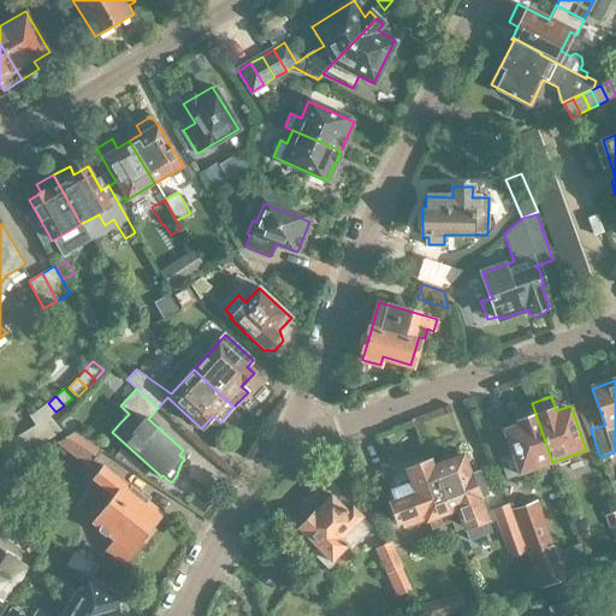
[(40,409),(46,420),(51,416),(55,412),(48,403),(43,407),(40,409)]
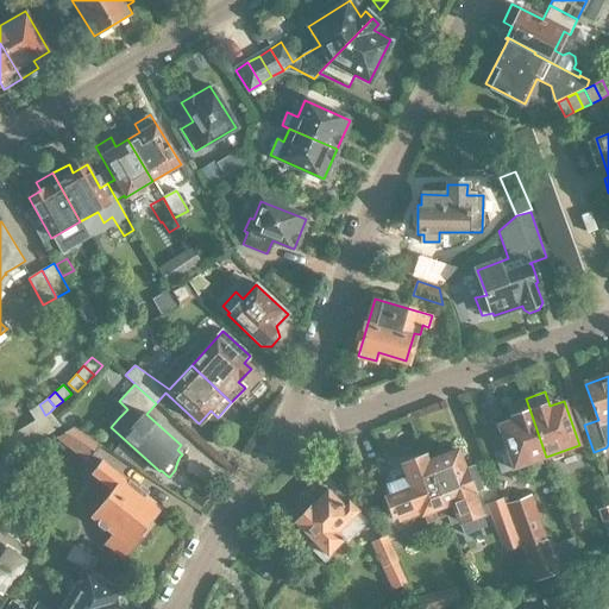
[(546,457),(526,399),(513,402),(506,406),(512,420),(497,425),(513,470),(546,457)]
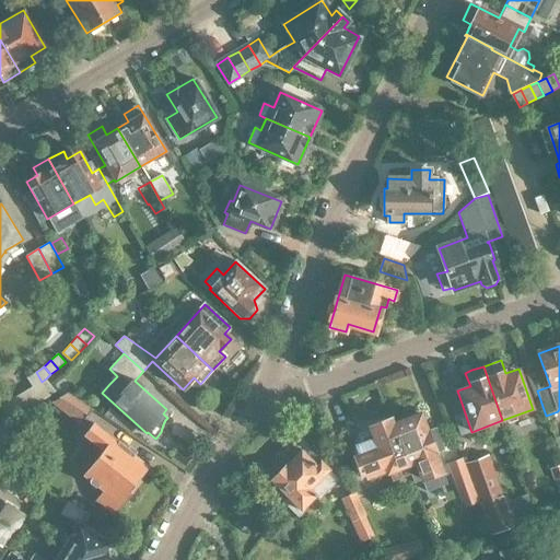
[(33,386),(42,382),(36,372),(27,378),(33,386)]
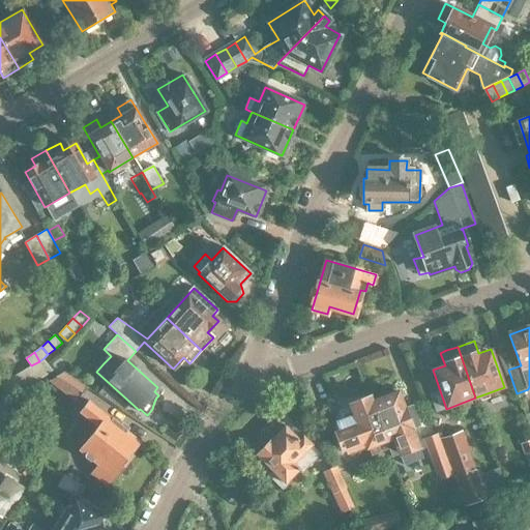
[(41,366),(47,375),(54,370),(47,362),(41,366)]
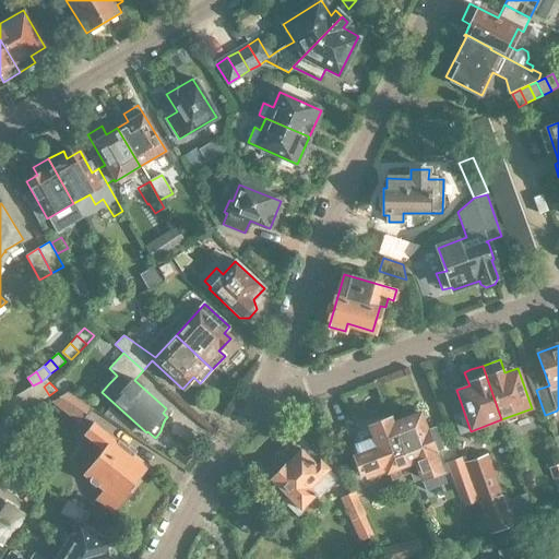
[(46,397),(49,395),(44,387),(39,390),(36,391),(42,401),(46,397)]
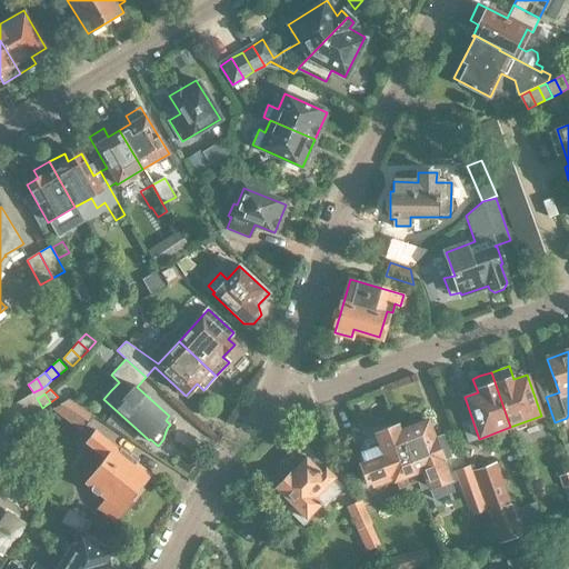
[(67,393),(55,409),(82,430),(93,416),(67,393)]
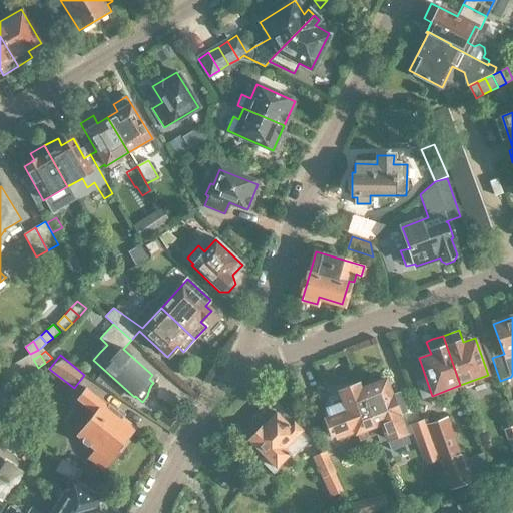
[(0,361),(5,370),(13,365),(13,364),(9,357),(0,361)]
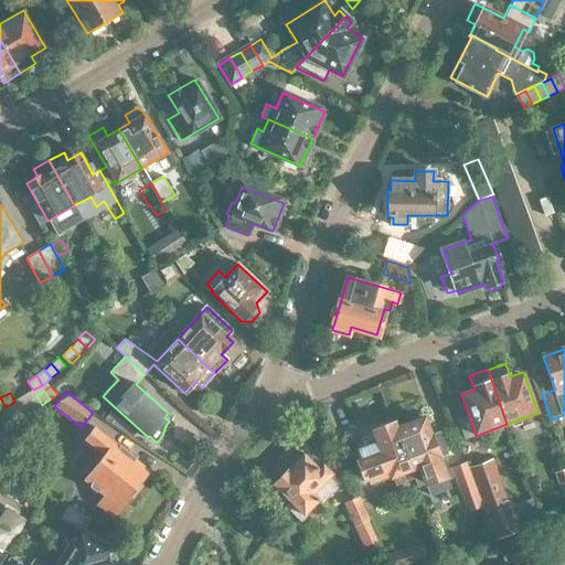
[(34,409),(42,405),(36,395),(29,401),(34,409)]
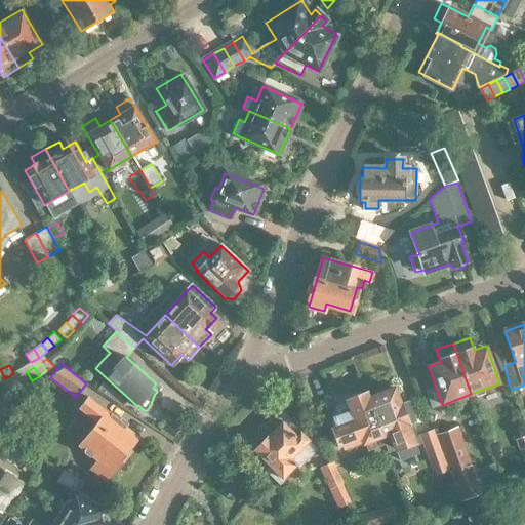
[(25,385),(32,380),(27,372),(19,375),(25,385)]
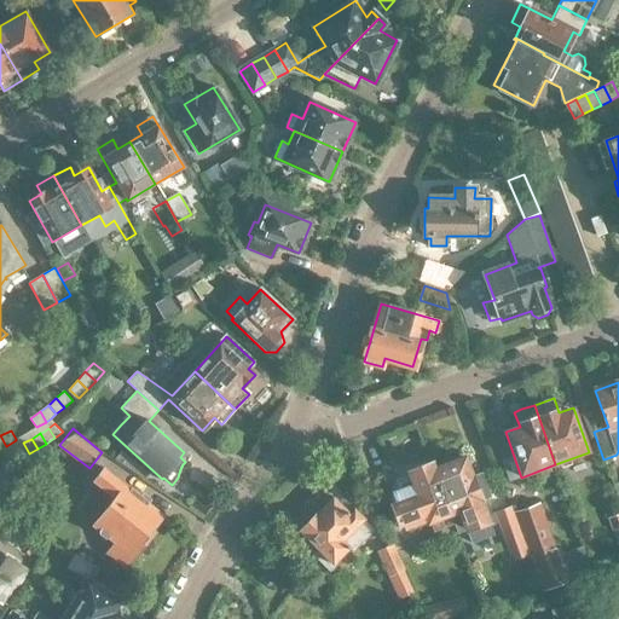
[(22,458),(29,453),(23,443),(16,447),(13,449),(18,460),(22,458)]
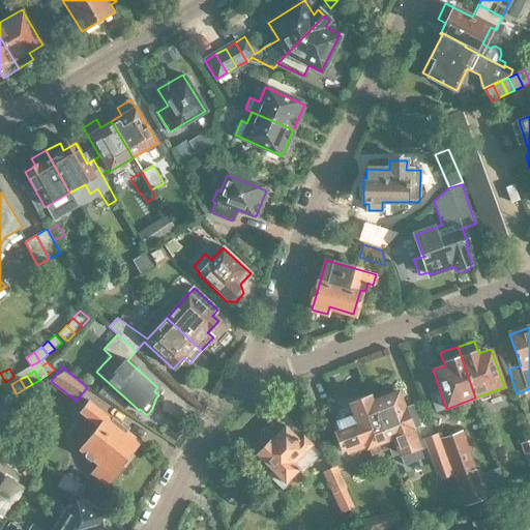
[(7,398),(16,393),(11,384),(3,388),(7,398)]
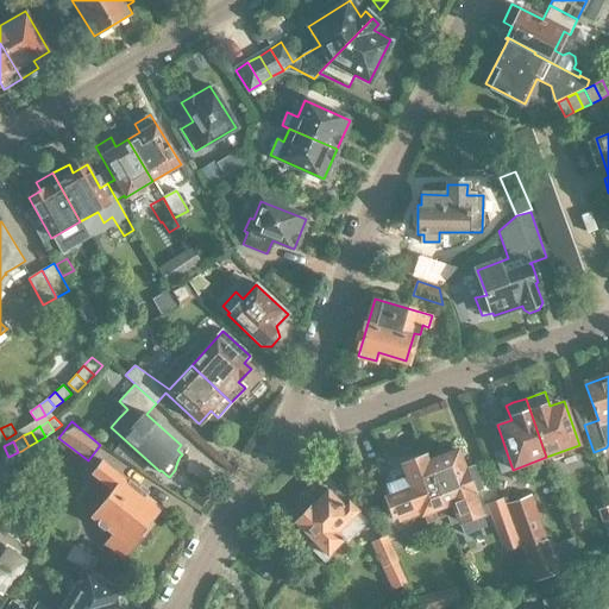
[(456,452),(451,450),(443,453),(440,458),(428,463),(449,515),(452,525),(458,522),(464,535),(487,527),(473,496),(484,493),(473,466),(464,470),(457,452),(456,452)]
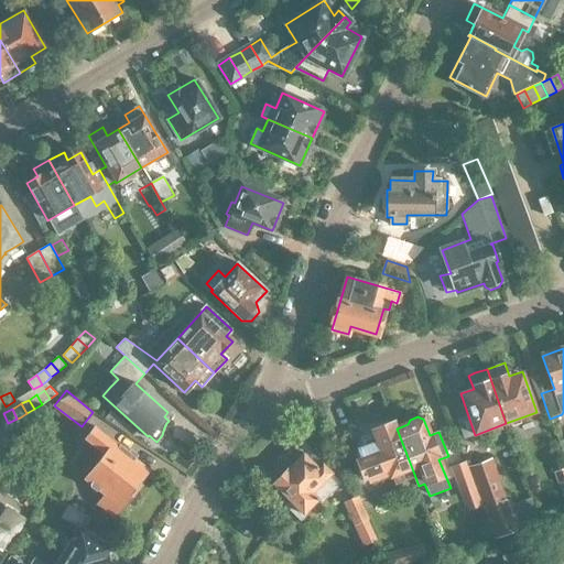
[(415,477),(397,429),(394,423),(392,424),(388,422),(381,425),(379,430),(373,432),(375,433),(362,438),(358,447),(364,458),(358,461),(365,479),(367,478),(369,484),(391,476),(396,485),(415,477)]
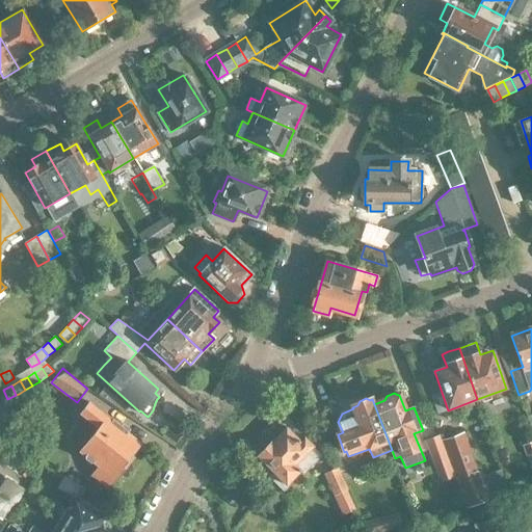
[(130,455),(140,444),(89,402),(80,414),(92,424),(84,433),(90,439),(80,451),(99,467),(90,476),(106,489),(133,457),(130,455)]
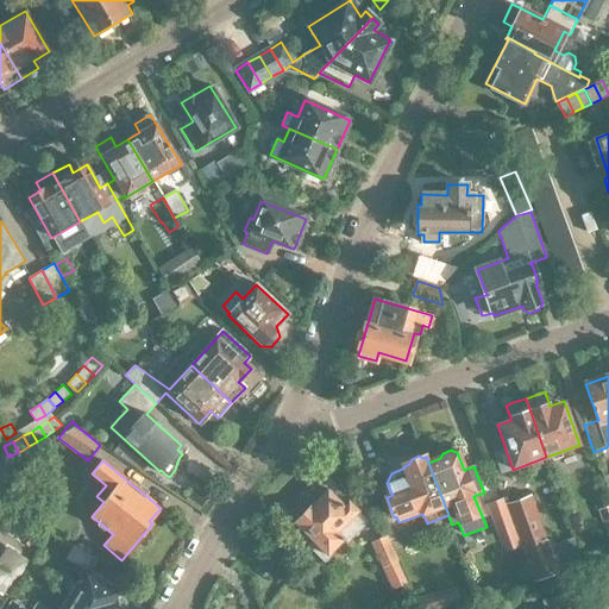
[(347,544),(369,522),(349,502),(344,506),(327,490),(295,522),(312,539),(307,544),(324,560),(344,539),(347,544)]
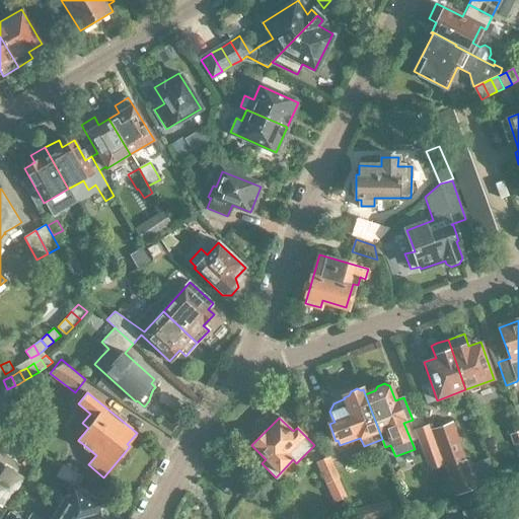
[(451,423),(431,430),(443,465),(455,498),(480,489),(469,458),(465,459),(451,423)]
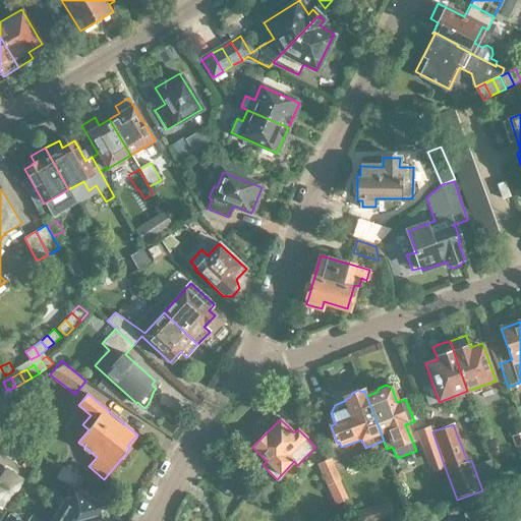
[(430,426),(416,431),(430,472),(445,467),(432,431),(430,426)]
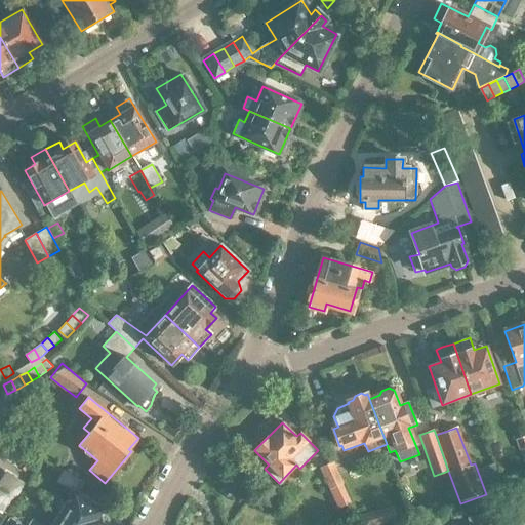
[(518,451),(524,448),(524,436),(514,440),(518,451)]
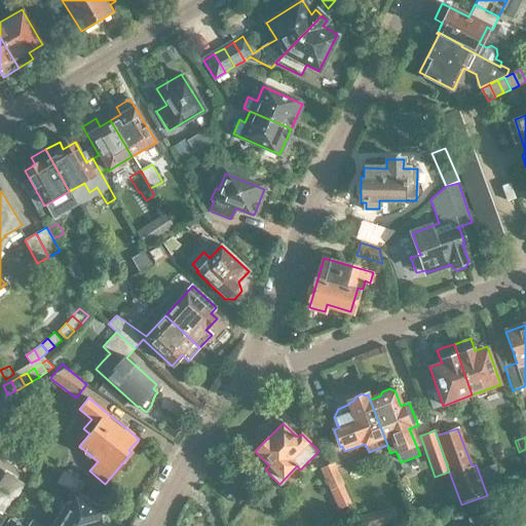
[(332,462),(318,468),(328,490),(342,484),(332,462)]
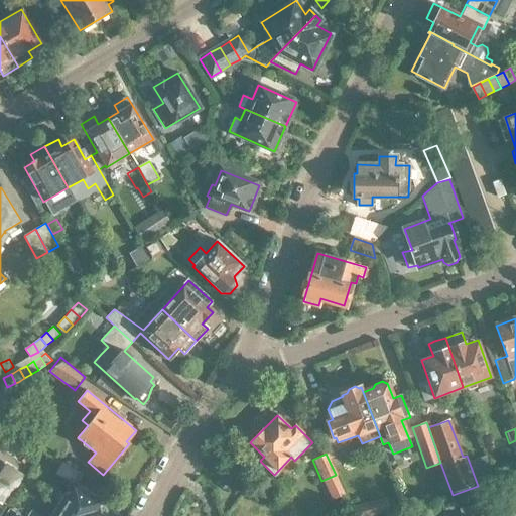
[(72,515),(100,515),(103,513),(98,510),(104,501),(76,484),(82,475),(65,465),(50,457),(43,468),(59,478),(54,486),(66,493),(57,507),(72,515)]
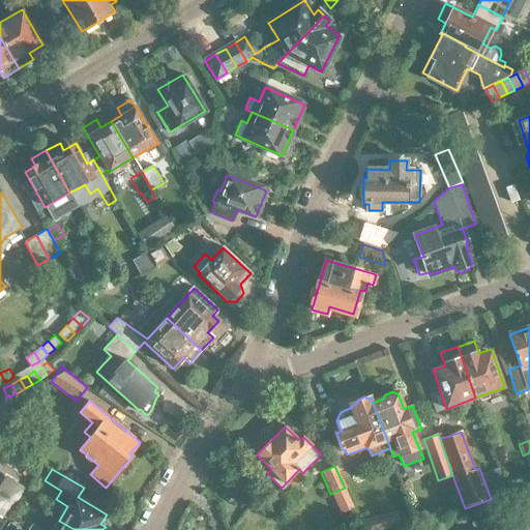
[(0,487),(0,511),(0,512),(5,516),(12,504),(25,487),(7,475),(0,487)]
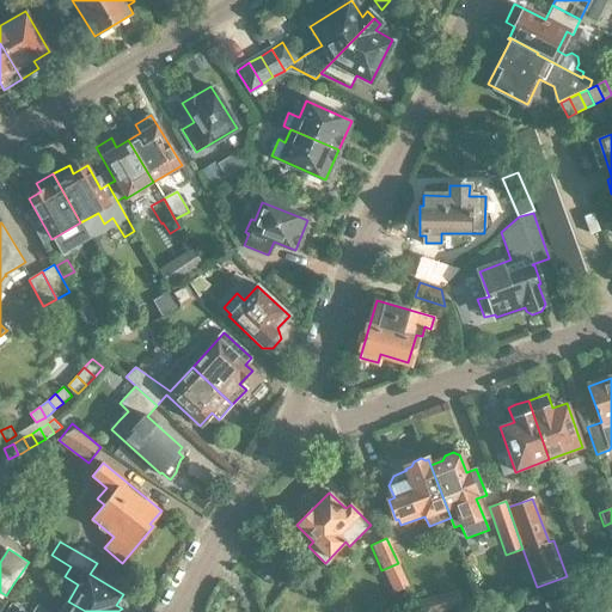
[(398,563),(381,570),(392,594),(409,586),(398,563)]
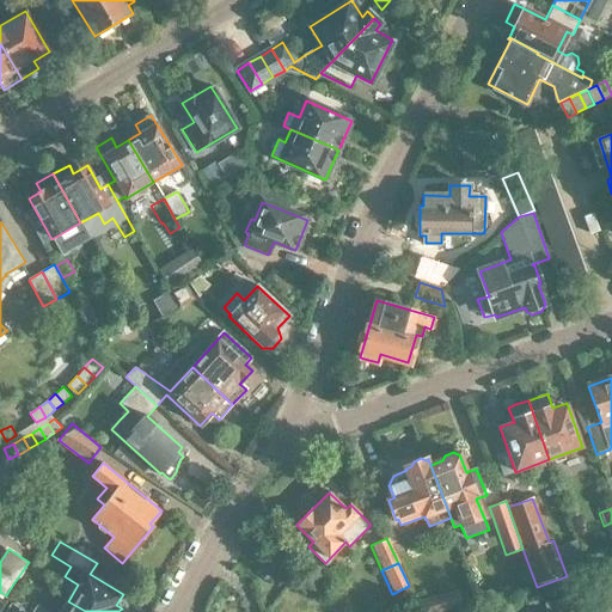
[(434,611),(461,604),(457,589),(420,600),(422,611),(434,611)]
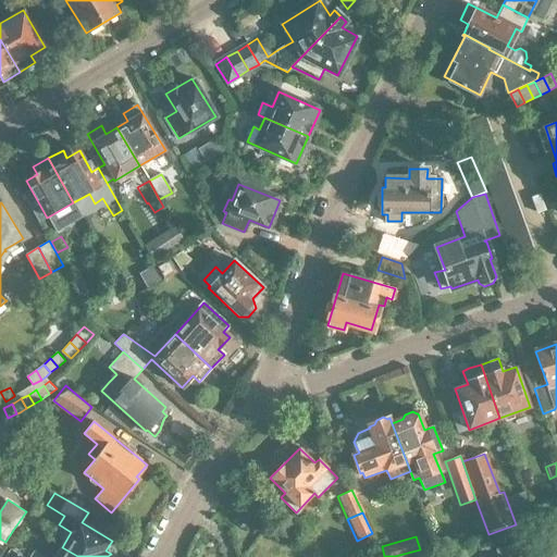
[(77,556),(62,547),(56,556),(44,556),(33,551),(28,556),(77,556)]
